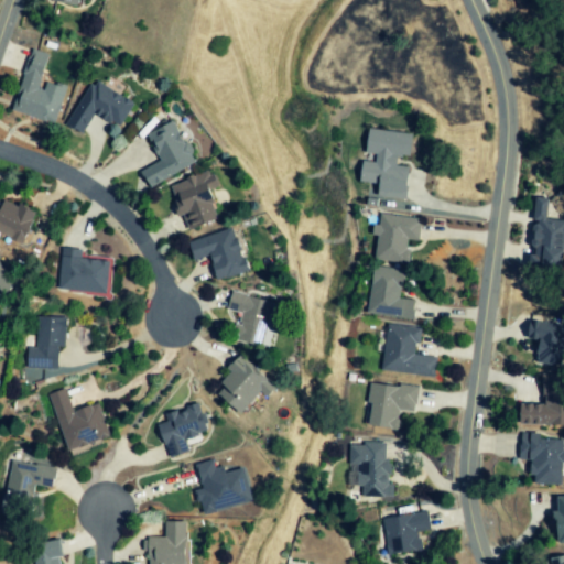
[(14,112),(58,125),(69,88),(45,80),(52,55),(32,50),(14,112)]
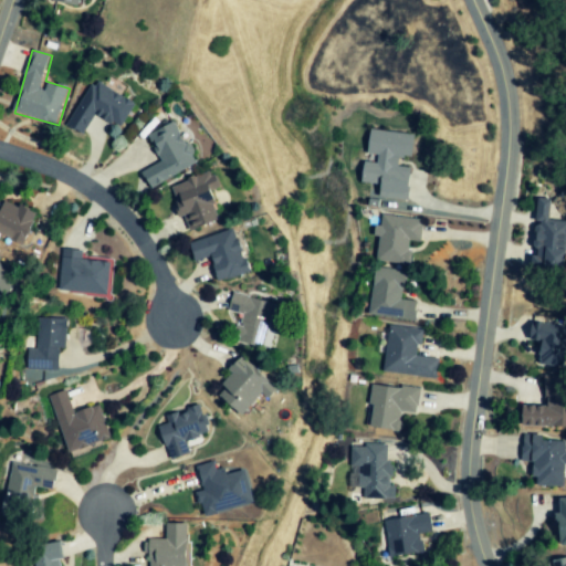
[(123,130),(137,104),(94,80),(67,126),(84,135),(95,115),(123,130)]
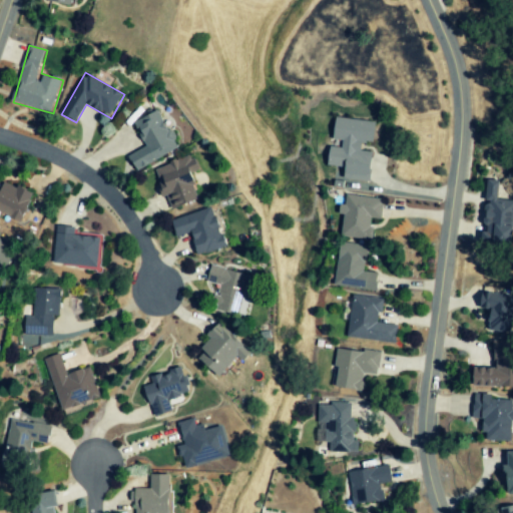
[(180,148),(158,109),(132,123),(145,146),(128,155),(137,172),(180,148)]
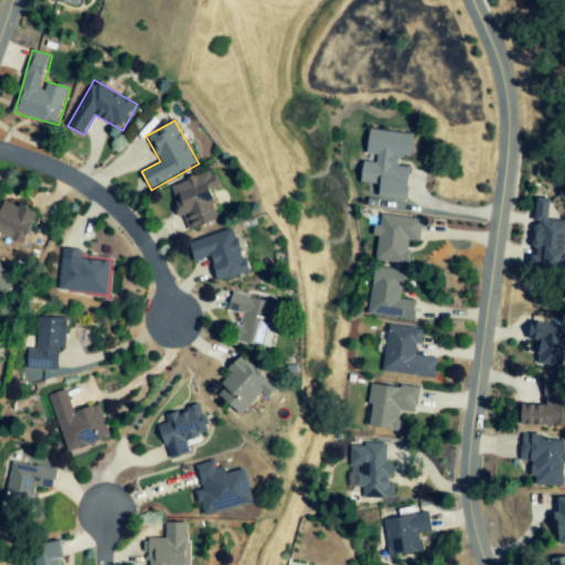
[(373,196),(402,200),(405,168),(392,166),(393,157),(406,158),(408,134),(363,129),(361,158),(356,158),(354,182),(374,184),(373,196)]
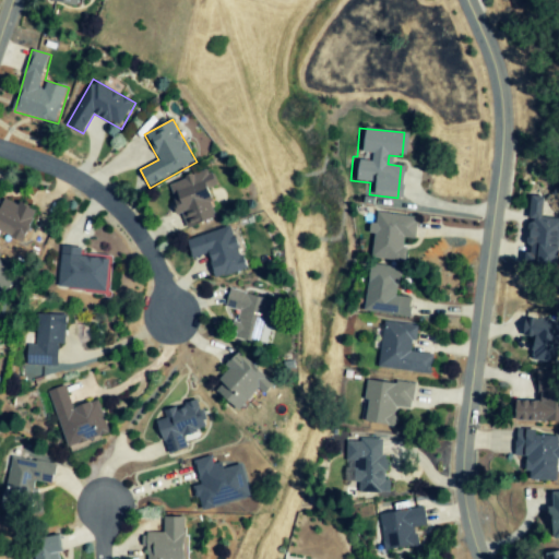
[(188,230),(221,219),(210,190),(217,188),(211,169),(168,183),(179,215),(182,214),(188,230)]
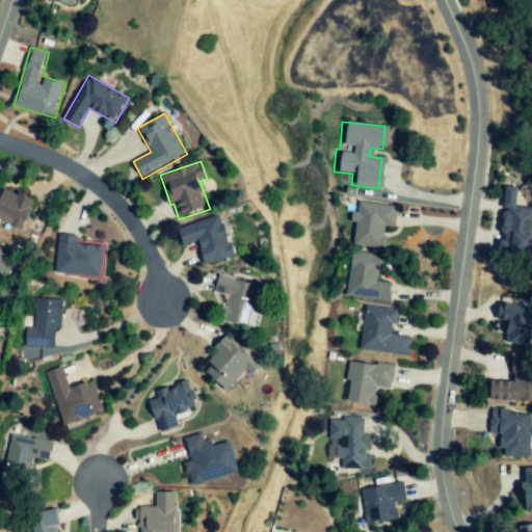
[(0,218),(27,230),(37,202),(2,187),(0,191),(0,218)]
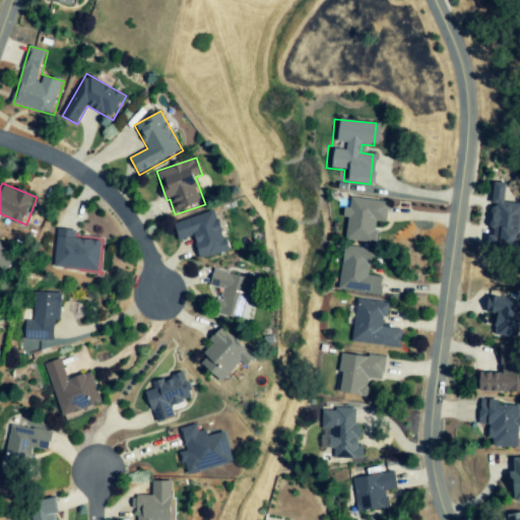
[(519,205),(503,203),(504,185),(489,183),(483,246),(515,248),(519,205)]
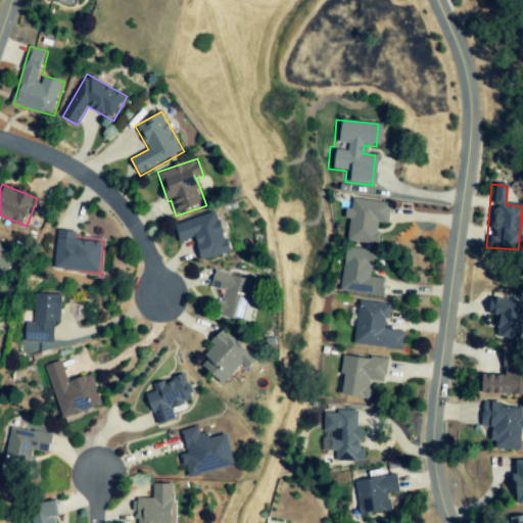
[(343,241),(374,245),(377,223),(385,224),(387,201),(349,197),(347,215),(346,215),(343,241)]
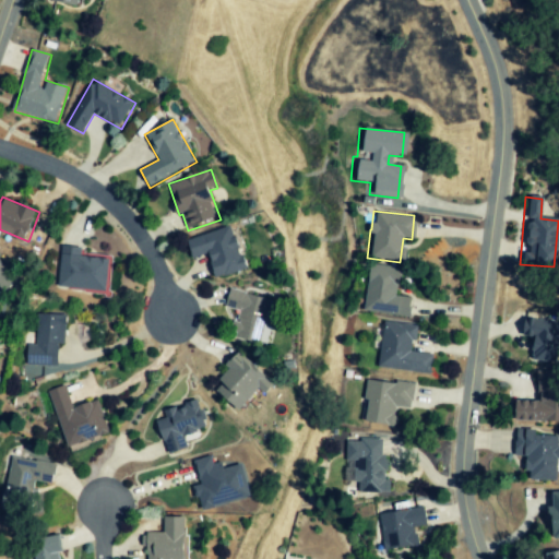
[(188,239),(193,259),(211,254),(217,280),(248,272),(236,226),(188,239)]
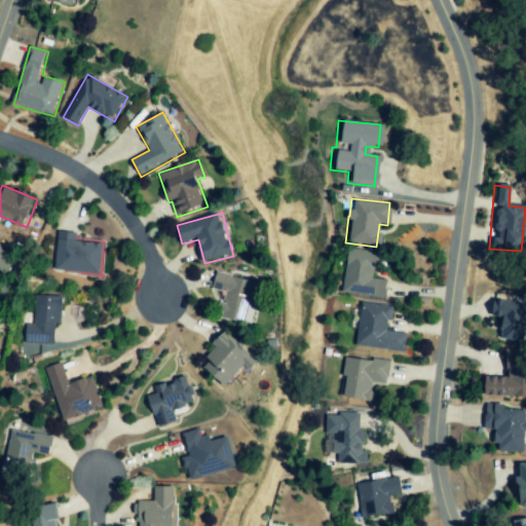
[(106,243),(57,240),(54,272),(104,275),(106,243)]
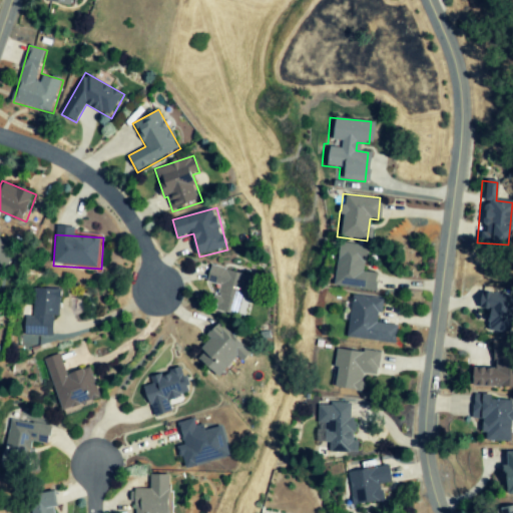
[(0,275),(16,261),(0,242),(0,275)]
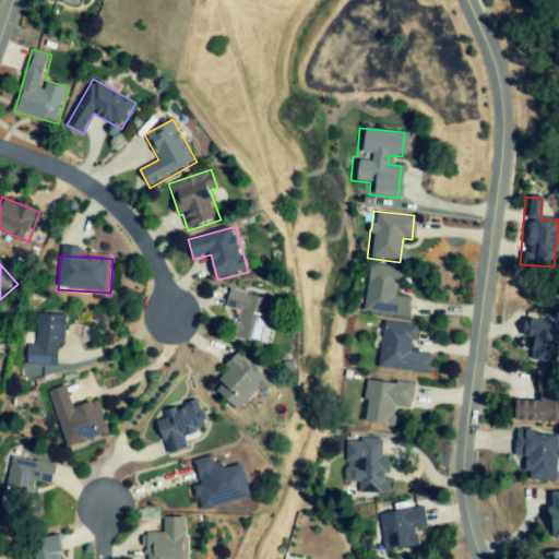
[(405,317),(407,298),(392,296),(395,269),(366,264),(359,311),(405,317)]
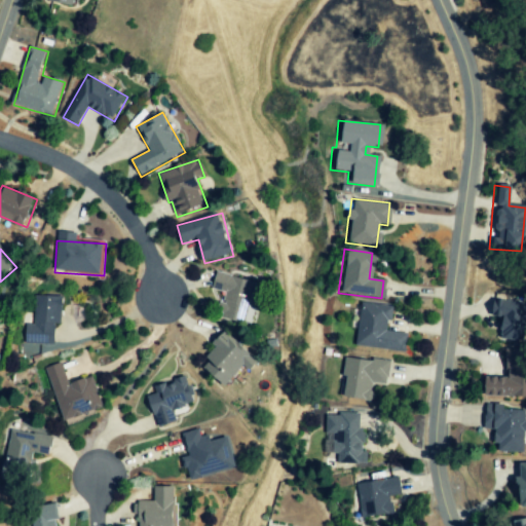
[(239,323),(251,283),(213,272),(208,289),(222,293),(219,303),(215,301),(212,314),(239,323)]
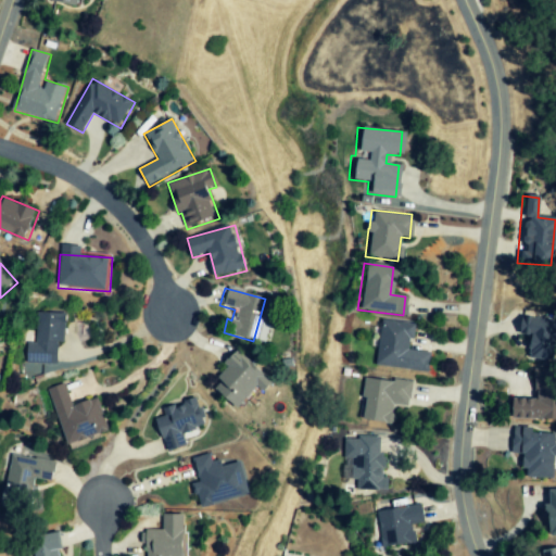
[(547,361),(553,316),(518,312),(515,335),(526,336),(523,358),(547,361)]
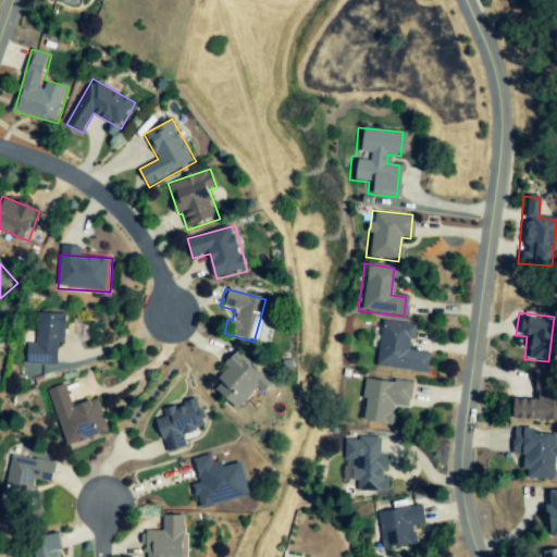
[(27,364),(60,363),(60,344),(67,344),(66,314),(37,314),(38,344),(26,344),(27,364)]
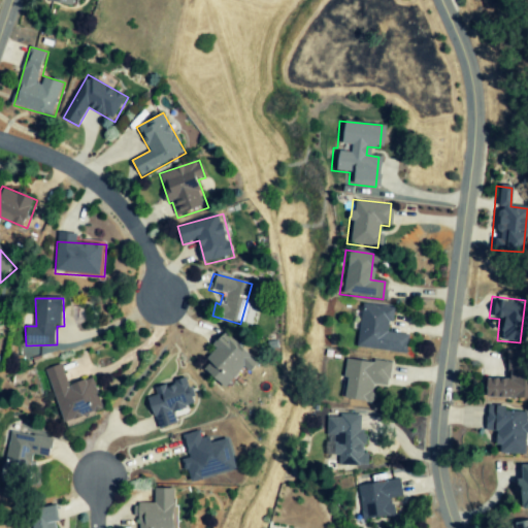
[(354,349),(402,353),(403,335),(388,333),(390,306),(358,304),(354,349)]
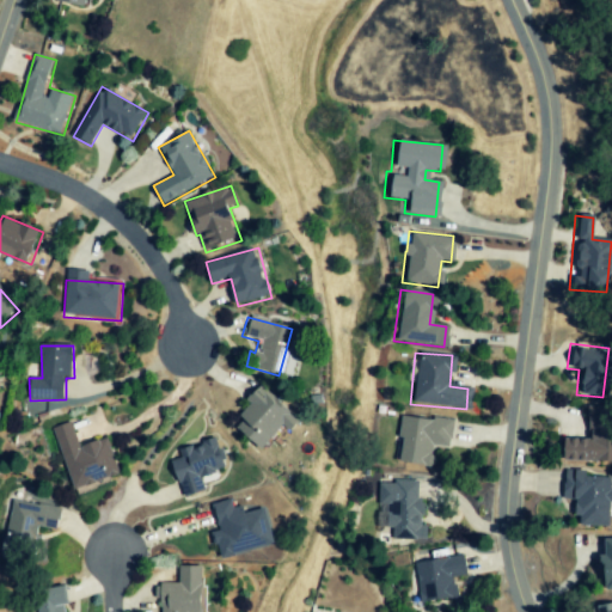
[(256,451),(277,426),(283,432),(294,418),(255,384),(242,399),(246,403),(226,424),(256,451)]
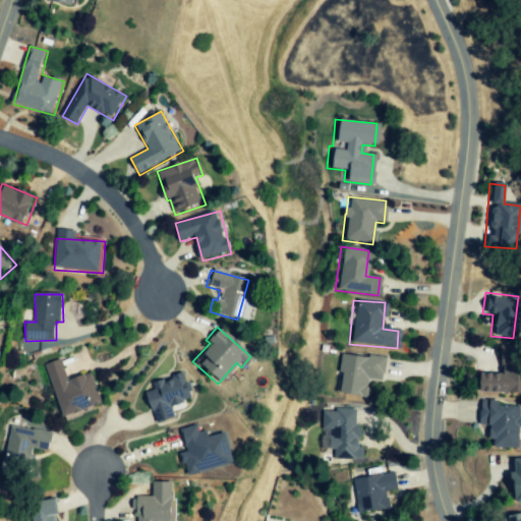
[(477,394),(520,393),(520,345),(499,346),(499,374),(477,374),(477,394)]
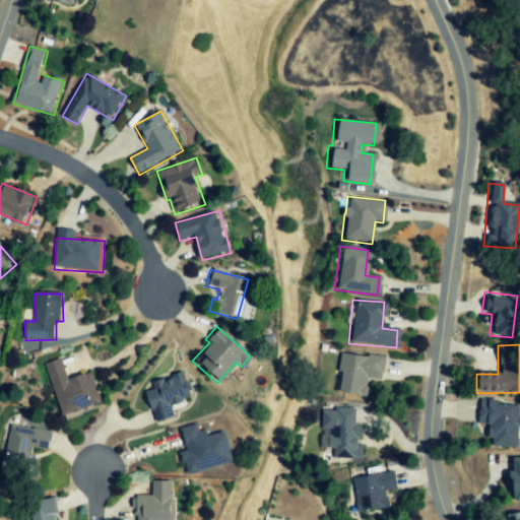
[(380,381),(383,359),(339,352),(333,392),(364,397),(366,379),(380,381)]
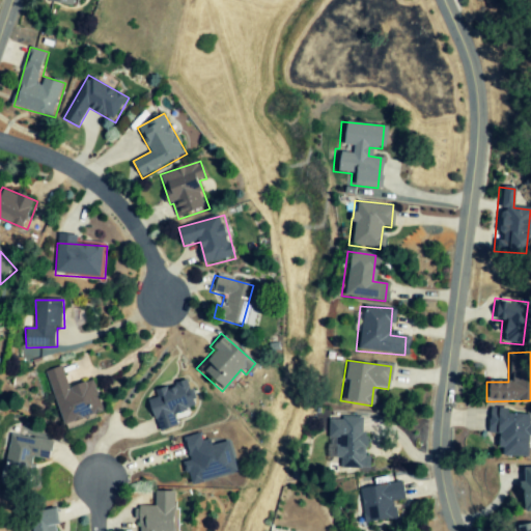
[(47,371),(67,430),(87,423),(85,416),(102,411),(91,382),(71,389),(63,366),(47,371)]
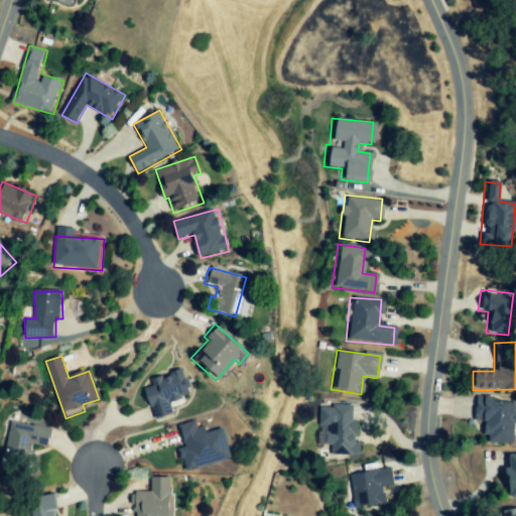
[(170,414),(166,401),(187,396),(180,368),(144,377),(147,388),(141,389),(149,419),(170,414)]
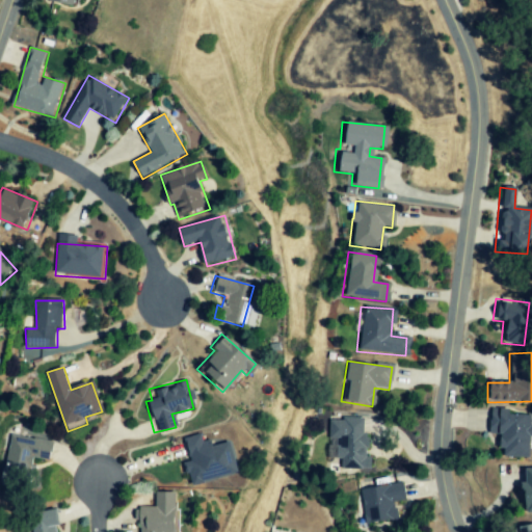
[(527,457),(528,436),(531,436),(531,415),(507,414),(507,409),(486,409),(486,434),(497,435),(496,449),(502,449),(501,457),(527,457)]
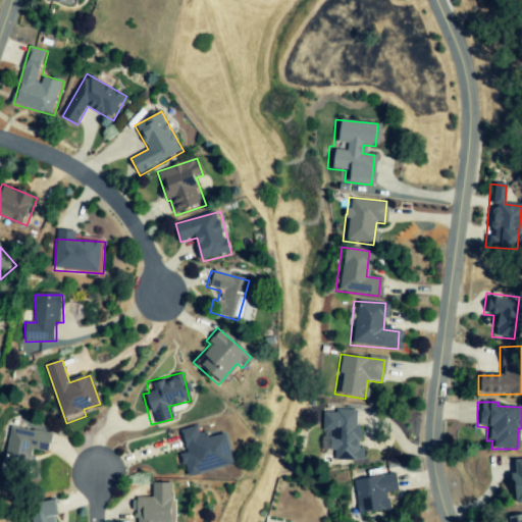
[(358,461),(358,410),(320,411),(321,451),(331,451),(331,461),(358,461)]
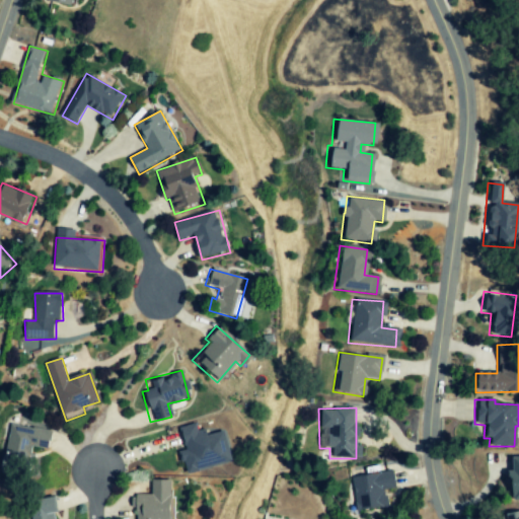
[(183,474),(231,460),(222,431),(202,436),(198,422),(176,428),(182,450),(177,452),(183,474)]
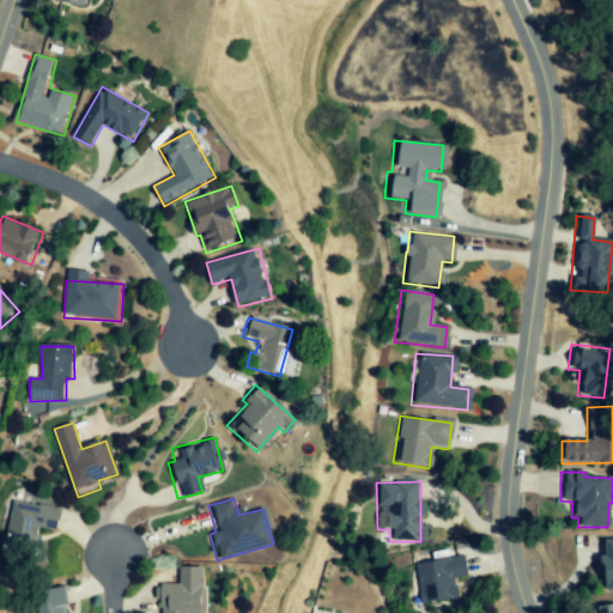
[(56,509),(12,501),(4,546),(29,551),(34,527),(53,532),(56,509)]
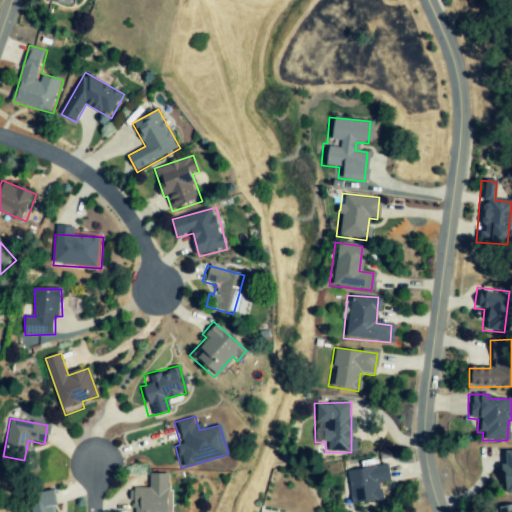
[(511,460),(510,461),(510,453),(500,453),(501,466),(499,466),(500,494),(511,493),(511,460)]
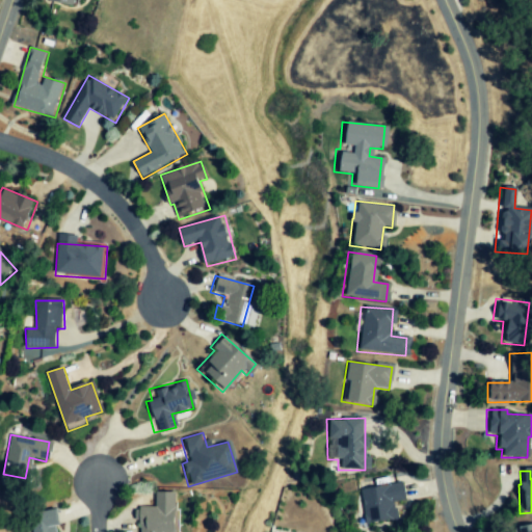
[(367,523),(393,520),(390,502),(404,500),(402,483),(363,488),(367,523)]
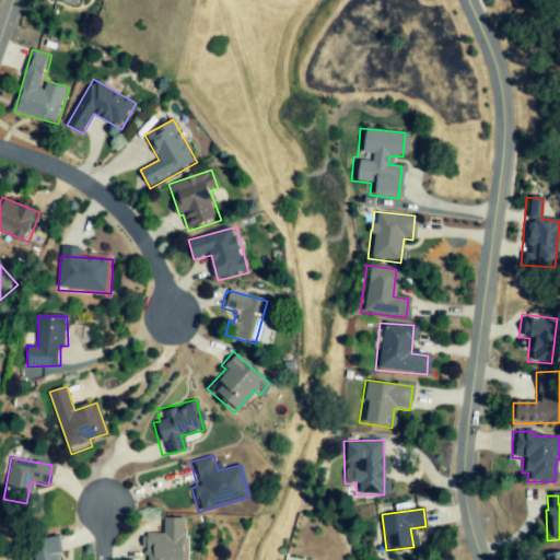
[(141,559),(179,559),(179,517),(161,517),(161,534),(141,534),(141,559)]
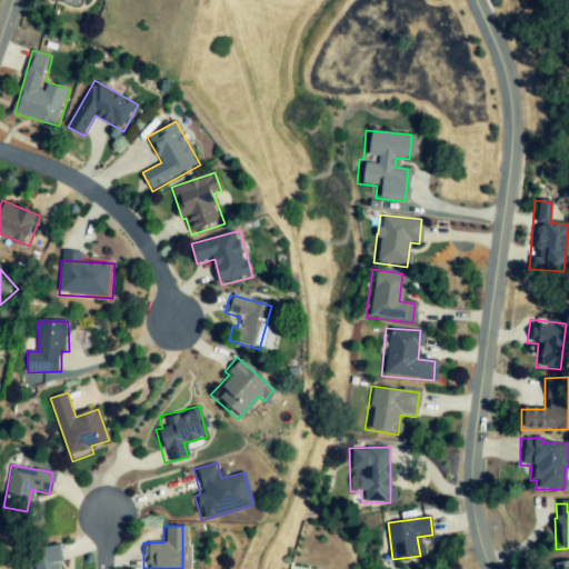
[(37,568),(60,568),(56,545),(33,549),(37,568)]
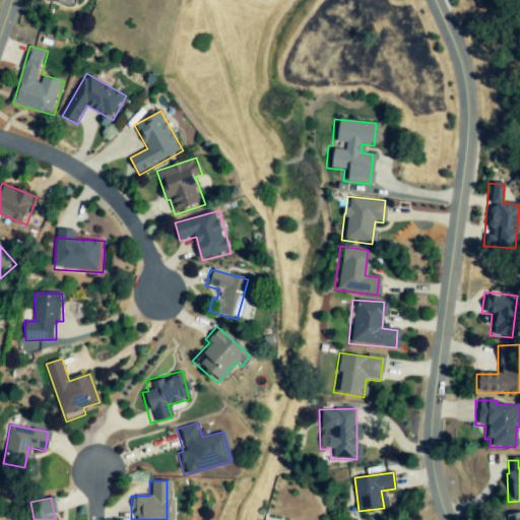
[(519,519),(519,511),(501,515),(501,519),(519,519)]
